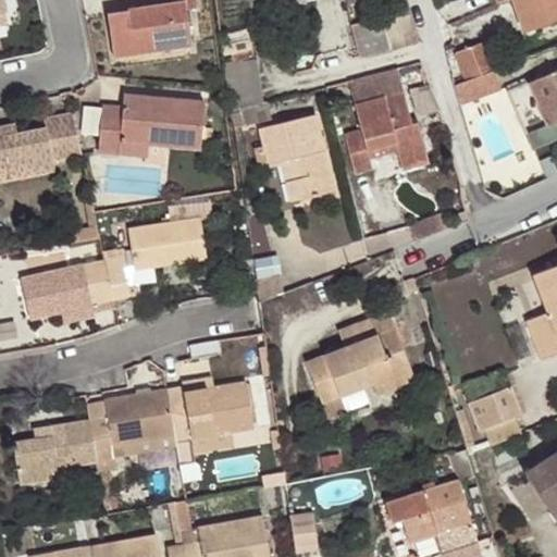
[(198,7),(196,0),(169,0),(170,4),(110,13),(115,56),(193,46),(187,9),(198,7)]
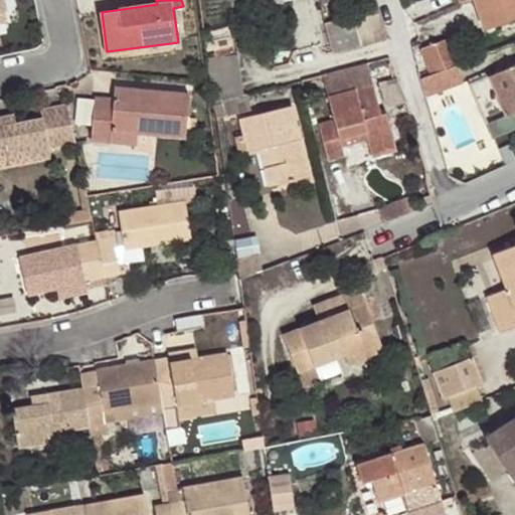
[(514,0),(474,0),(485,29),(514,17),(514,0)]
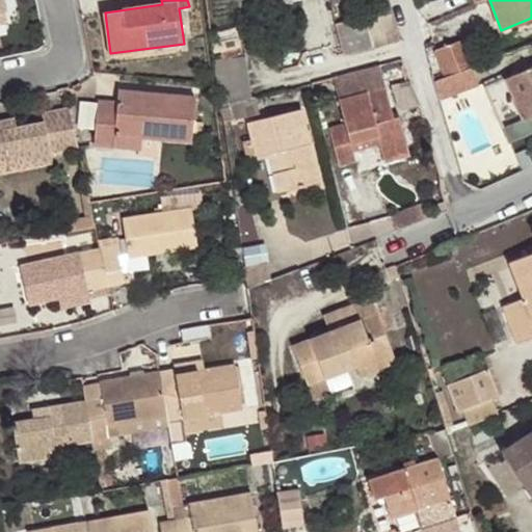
[(401,40),(393,9),(366,16),(373,47),(401,40)]
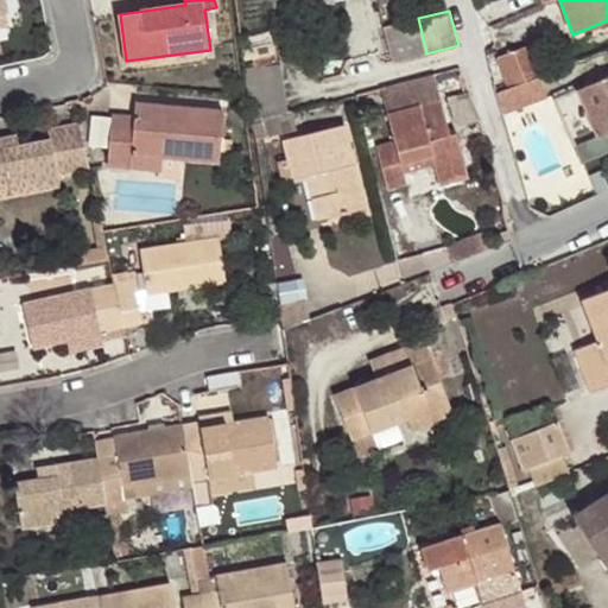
[(384,27),(393,62),(426,54),(418,18),(384,27)]
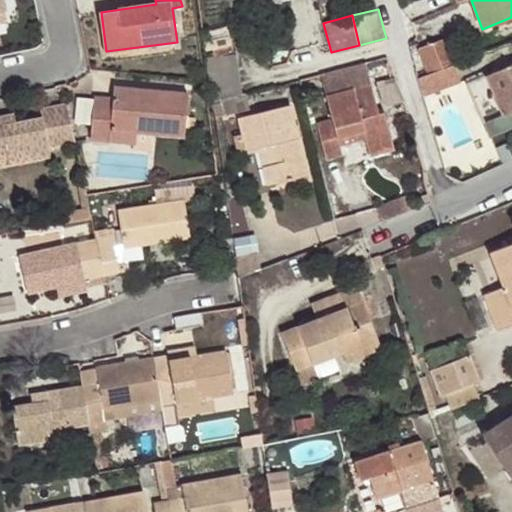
[(457,62),(460,61),(451,37),(418,49),(427,74),(457,62)]
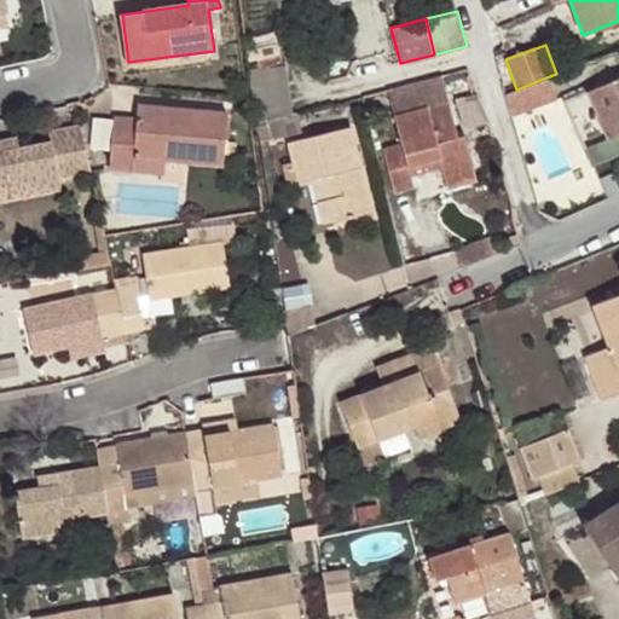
[(395,194),(415,187),(409,168),(440,160),(444,175),(474,167),(464,136),(458,138),(441,75),(387,90),(401,144),(382,149),(395,194)]
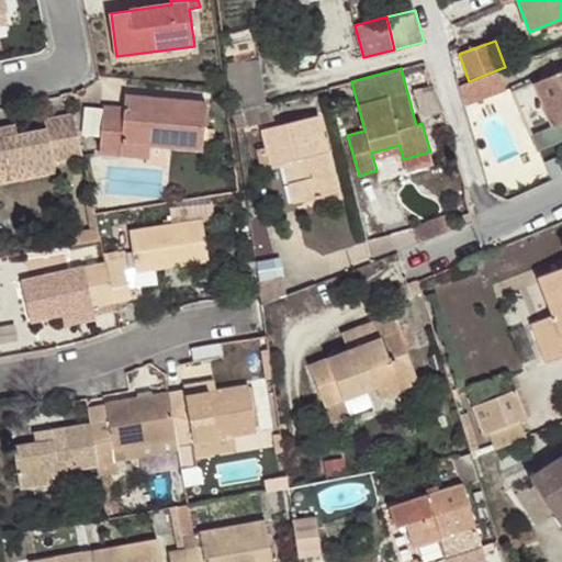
[(469,81),(459,86),(465,107),(509,88),(502,68),(469,81)]
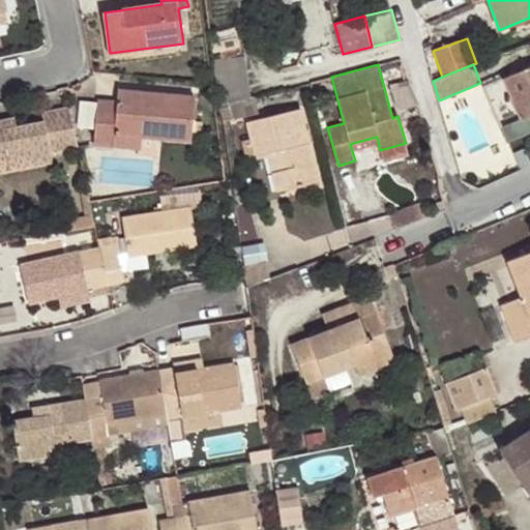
[(529,66),(502,79),(526,134),(529,131),(529,66)]
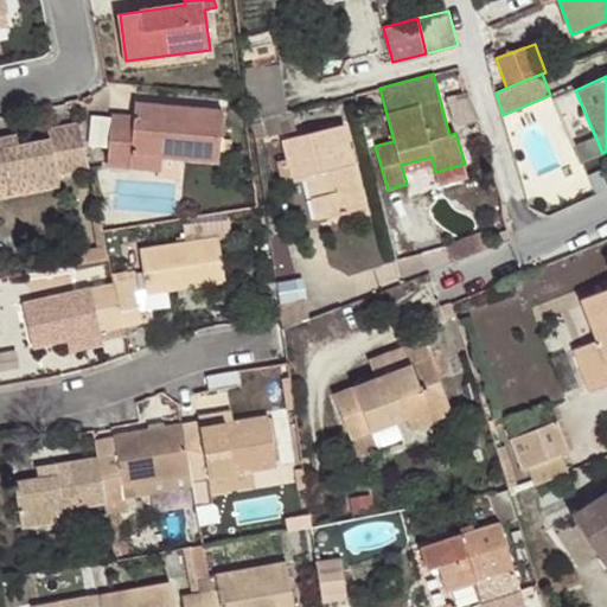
[(132,153),(161,155),(221,160),(225,112),(138,103),(135,117),(114,115),(109,164),(131,167),(132,153)]
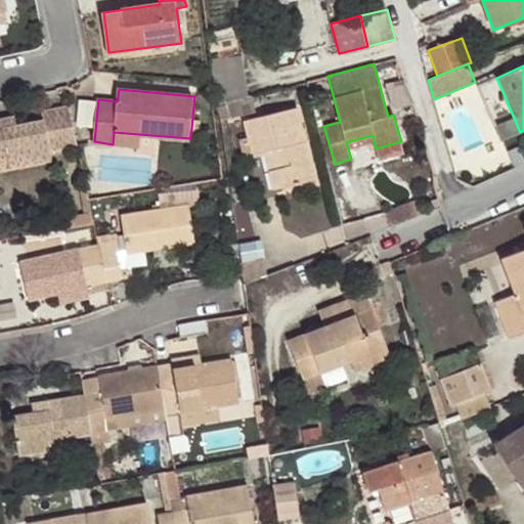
[(50,150),(77,145),(69,107),(42,113),(44,122),(16,127),(2,131),(0,123),(0,160),(7,159),(9,169),(52,160),(50,150)]
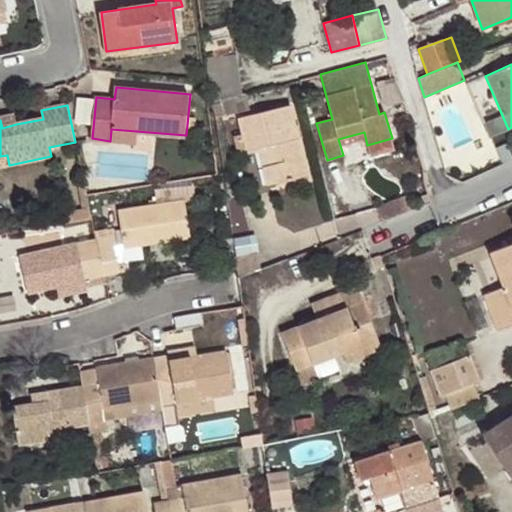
[(247,150),(259,147),(267,145),(271,164),(264,166),(269,184),(307,175),(289,105),(238,119),(247,150)]
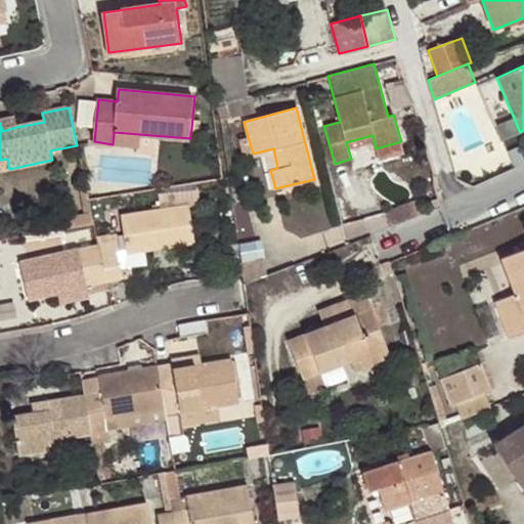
[(0,123),(2,131),(16,127),(13,119),(0,121),(0,123)]
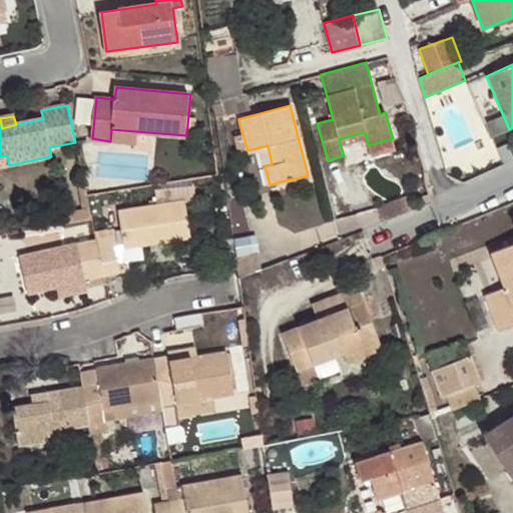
[(135,144),(136,131),(111,129),(110,141),(135,144)]
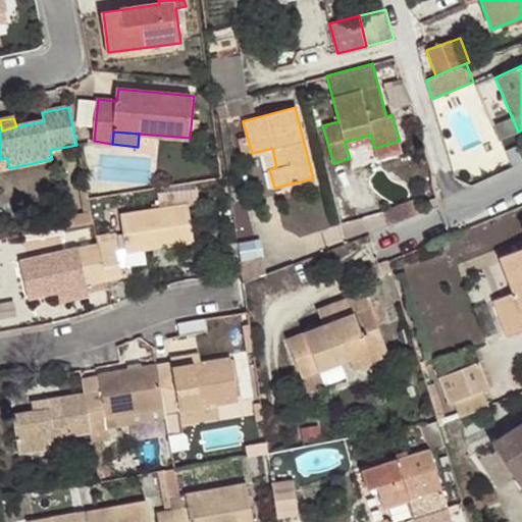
[(402,149),(400,141),(374,148),(377,156),(402,149)]
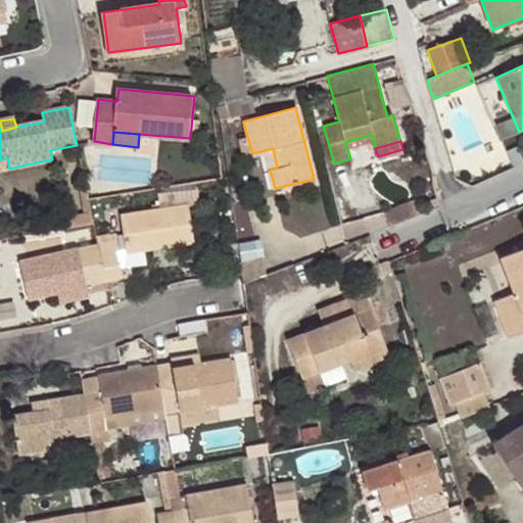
[(273,148),(265,150),(270,170),(277,168),(273,148)]
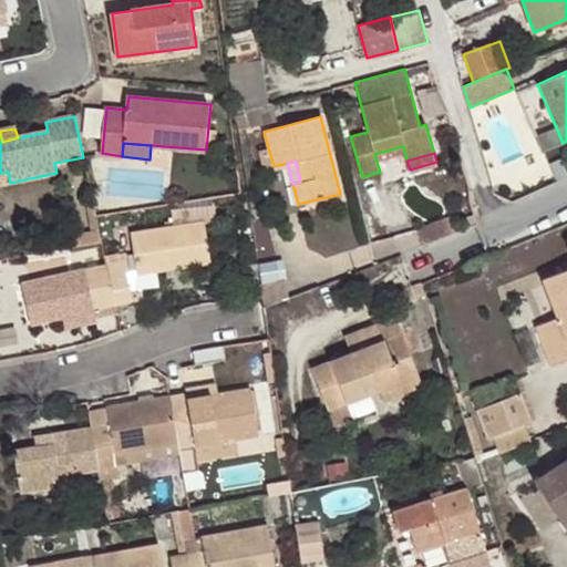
[(0,184),(10,183),(8,172),(0,173),(0,184)]
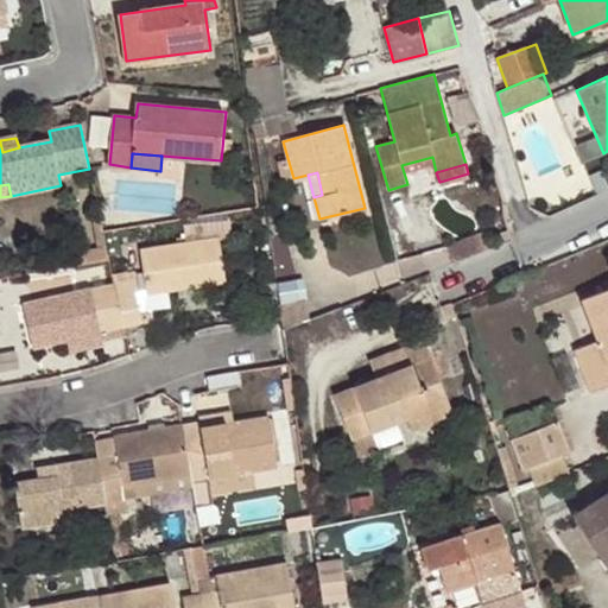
[(116,229),(103,230),(107,255),(120,253),(116,229)]
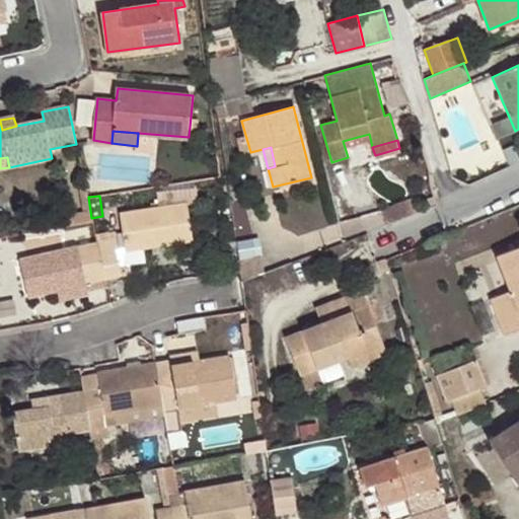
[(120,213),(124,236),(127,251),(165,245),(194,241),(187,203),(120,213)]
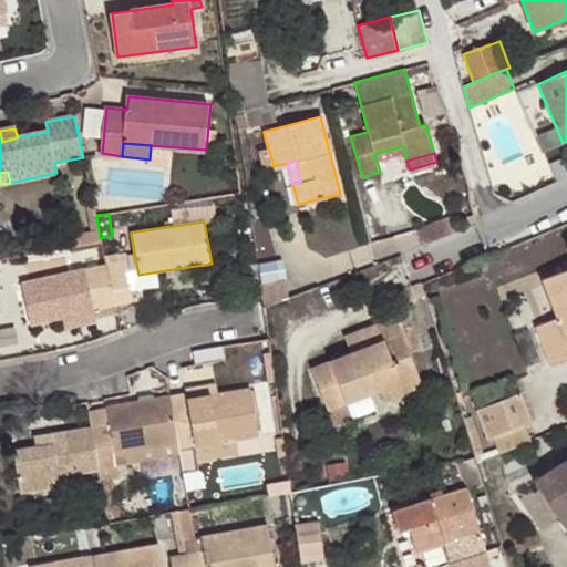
[(124,261),(133,301),(142,299),(140,282),(138,275),(135,258),(124,261)]
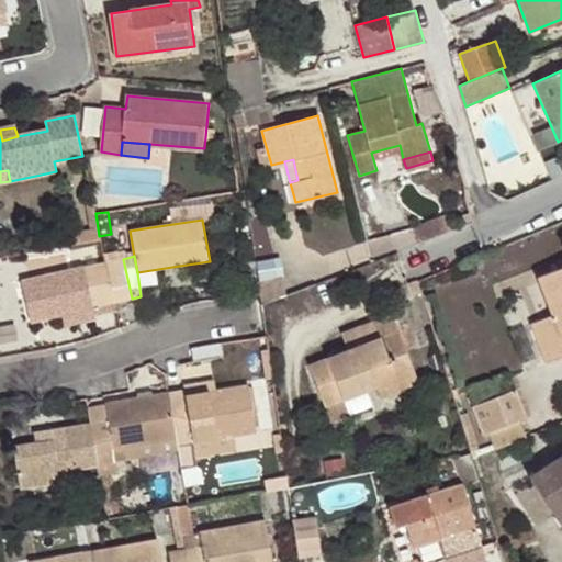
[(123,259),(105,263),(115,302),(132,299),(123,259)]
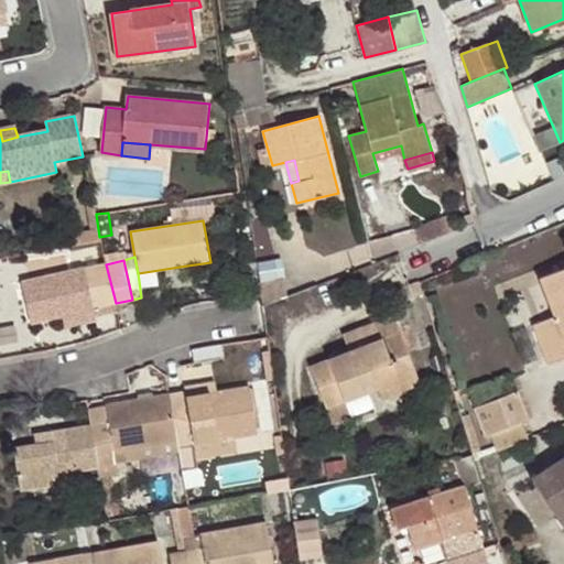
[(116,303),(106,264),(22,283),(31,322),(62,315),(94,307),(96,307),(116,303)]
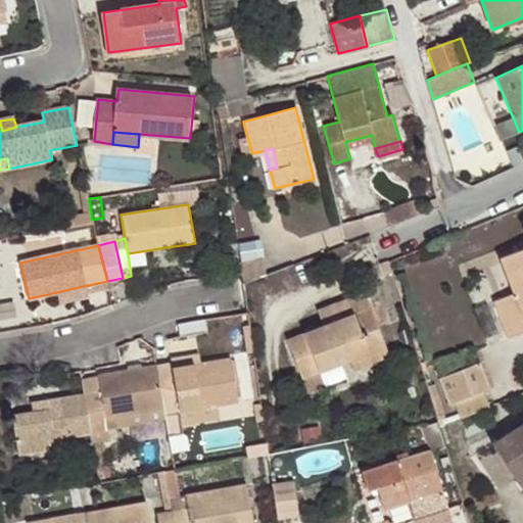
[(128,253),(129,260),(169,255),(167,247),(128,253)]
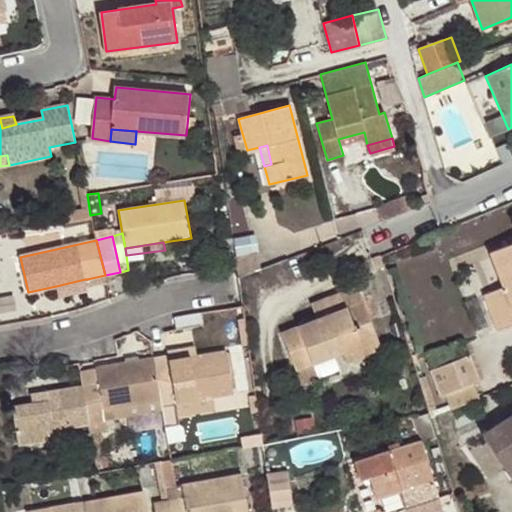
[(499,329),(511,324),(511,243),(490,252),(504,287),(485,294),(499,329)]
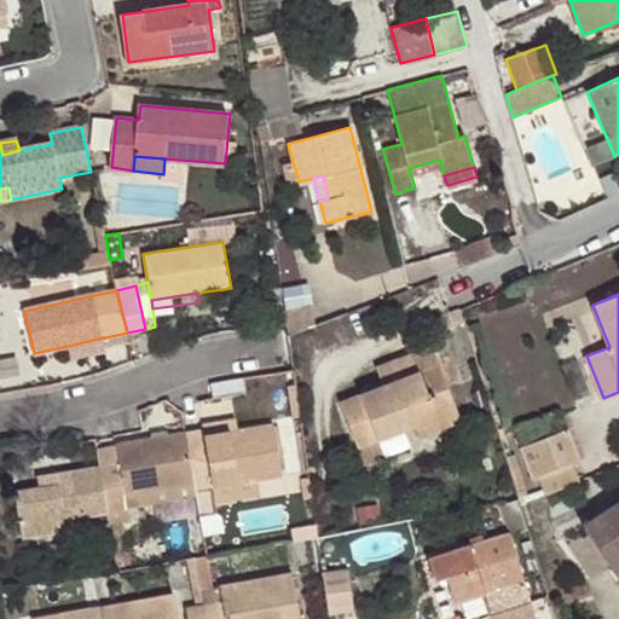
[(108,348),(105,337),(103,337),(68,346),(71,356),(108,348)]
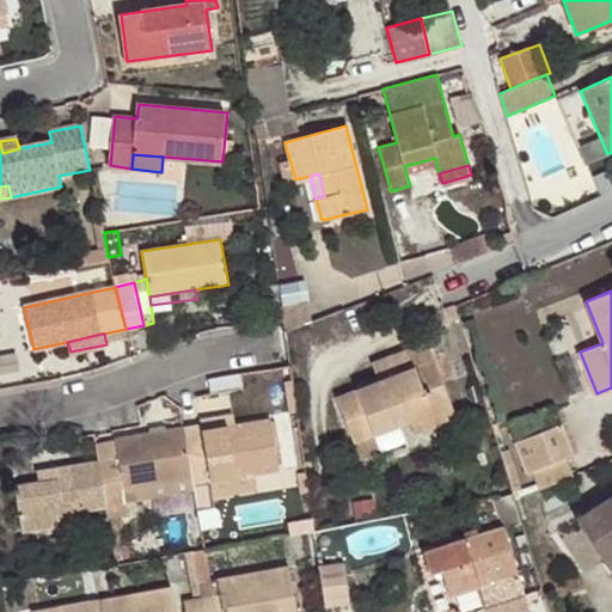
[(411,422),(414,424),(454,409),(428,341),(373,362),(379,380),(336,397),(355,444),(411,422)]
